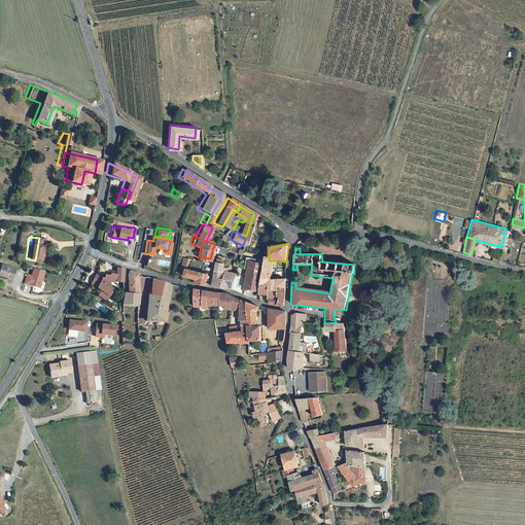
[(193,278),(193,282),(204,283),(207,273),(183,268),(186,257),(181,256),(177,274),(193,278)]
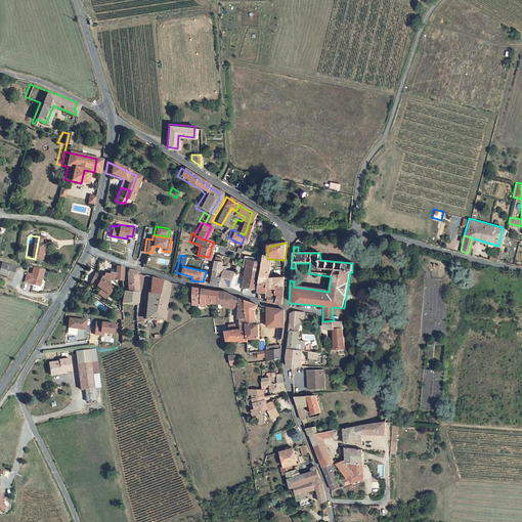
[(269,277),(271,259),(267,259),(262,258),(262,264),(259,281),(269,285),(277,287),(284,288),(284,277),(269,277)]
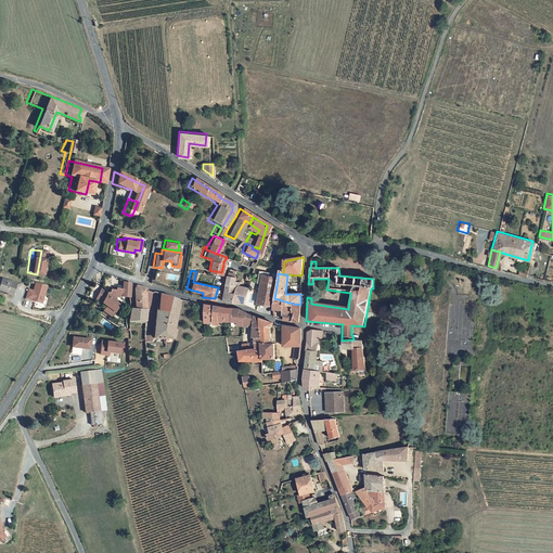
[(239,277),(227,274),(221,299),(236,301),(242,304),(246,287),(236,285),(239,277)]
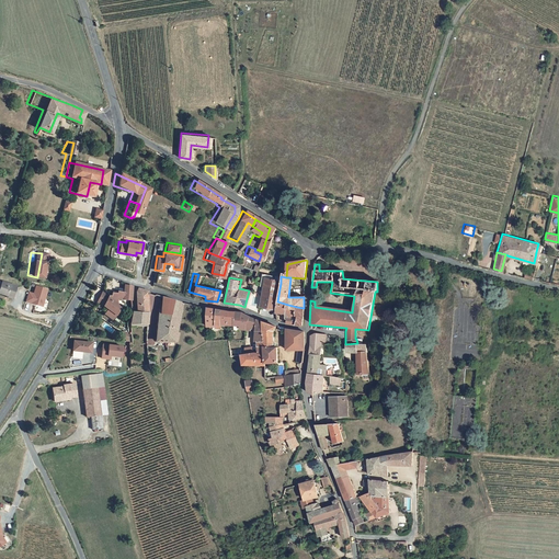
[(276,301),(277,301),(281,283),(265,280),(259,309),(274,312),(276,301)]
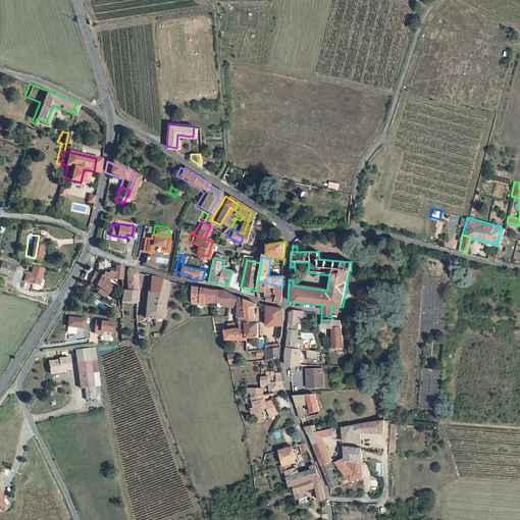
[(8,266),(0,262),(0,274),(1,273),(5,275),(8,266)]
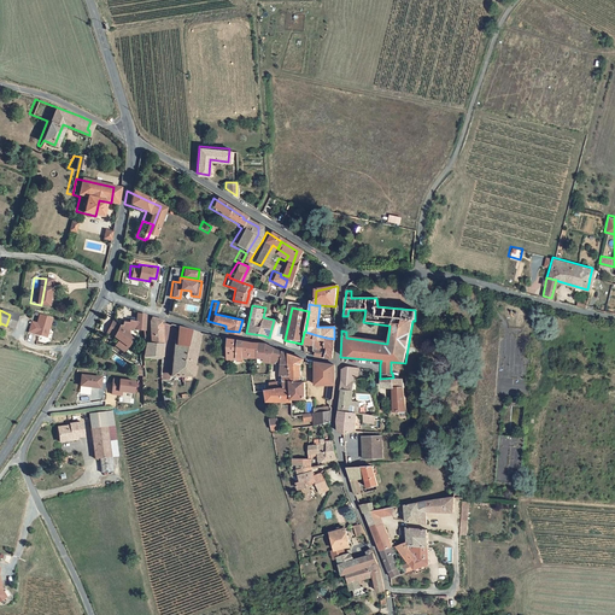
[(35,320),(29,318),(25,331),(46,337),(51,316),(37,311),(35,320)]
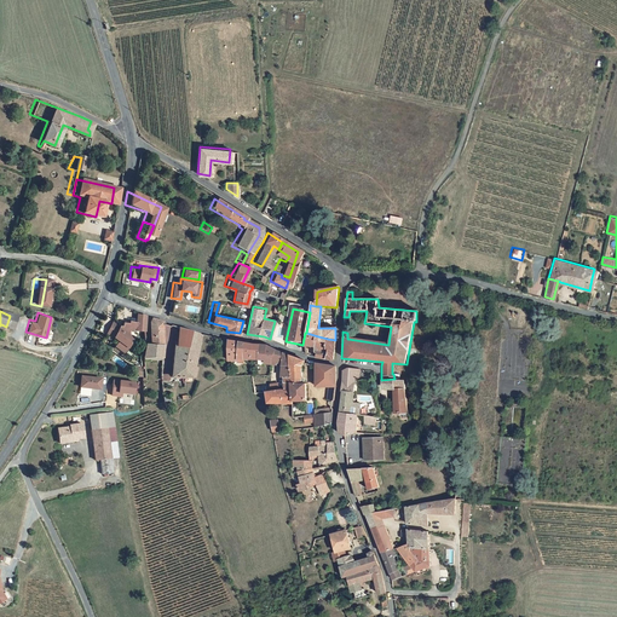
[(113,323),(113,324),(111,327),(120,334),(122,327),(137,330),(139,315),(131,313),(130,321),(122,319),(122,322),(116,319),(115,324),(115,323),(114,323),(113,323)]
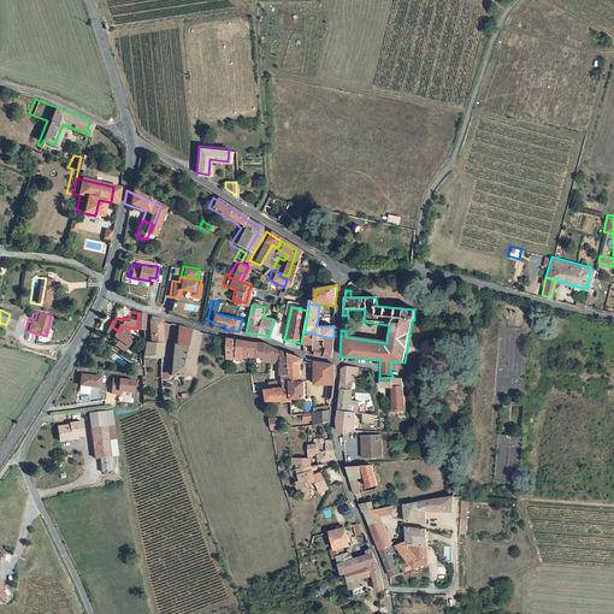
[(143,318),(142,334),(141,341),(153,342),(155,319),(155,318),(146,314),(145,314),(143,316),(143,318)]
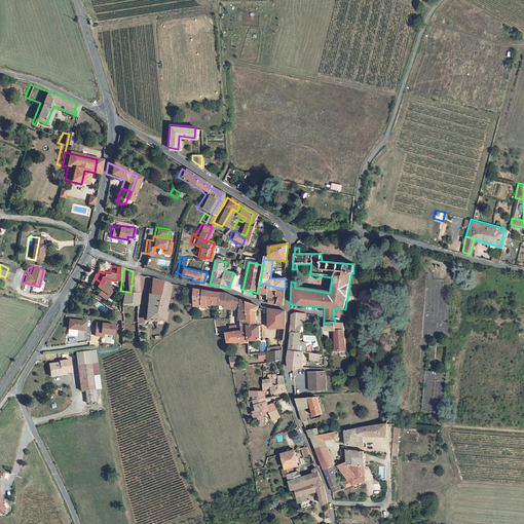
[(95,277),(96,275),(95,274),(90,270),(84,282),(90,285),(89,285),(98,291),(102,294),(103,293),(106,287),(102,284),(95,277)]
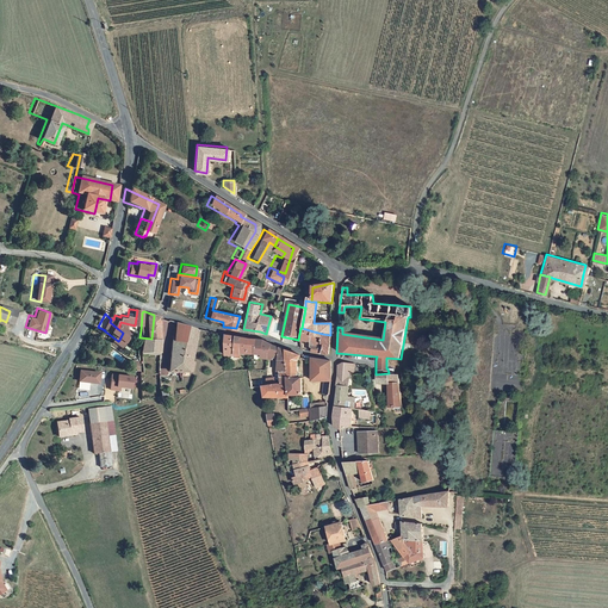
[(188,373),(197,333),(172,322),(168,340),(166,340),(160,370),(167,370),(168,380),(174,379),(173,370),(188,373)]
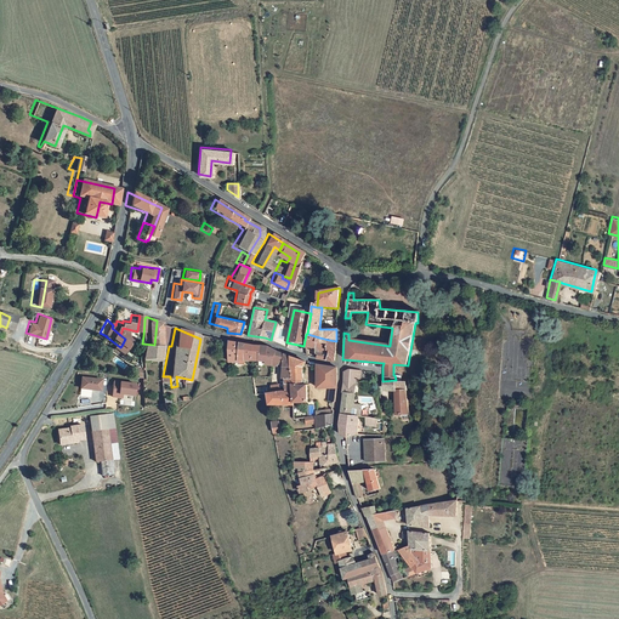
[(317,350),(319,338),(307,334),(306,334),(304,346),(317,350)]
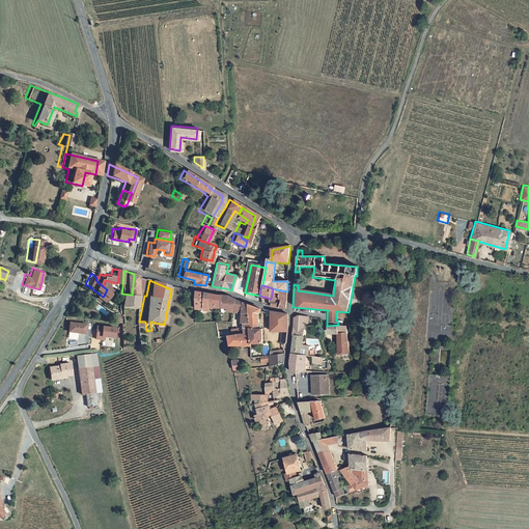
[(271,303),(270,306),(278,307),(281,290),(273,288),(271,299),(270,303),(271,303)]
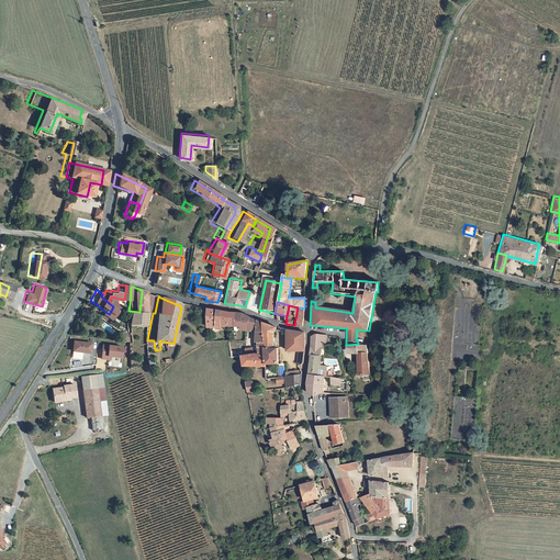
[(298,308),(294,325),(301,327),(302,326),(304,315),(304,309),(298,308)]
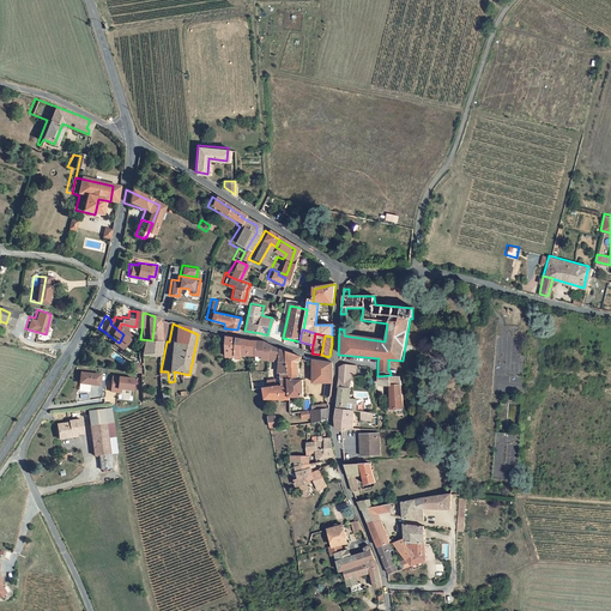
[(151,354),(152,340),(140,339),(137,339),(135,340),(134,354),(151,354)]
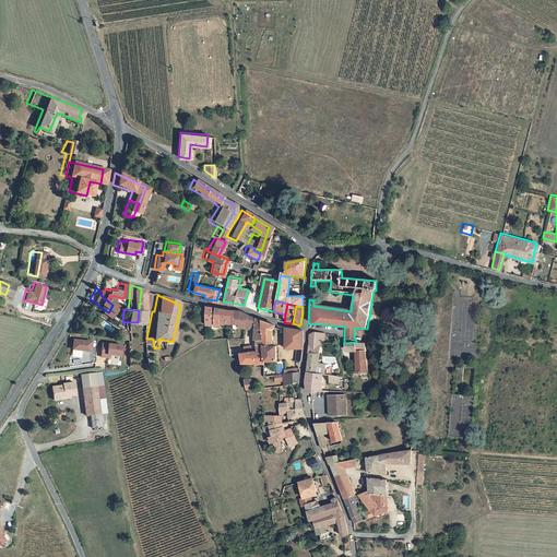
[(220,327),(220,311),(205,309),(204,327),(220,327)]
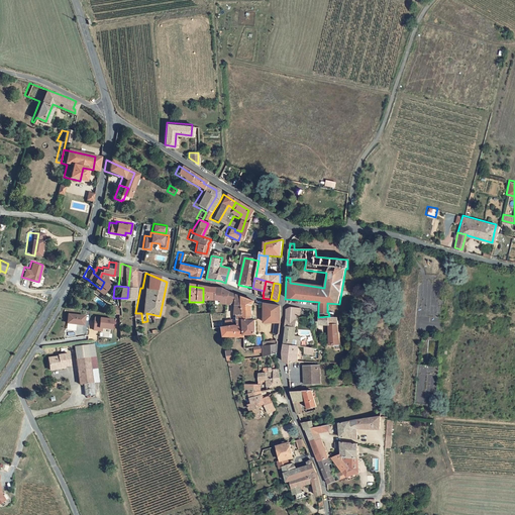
[(215,302),(215,316),(225,315),(225,305),(225,302),(229,294),(220,290),(215,289),(215,302)]
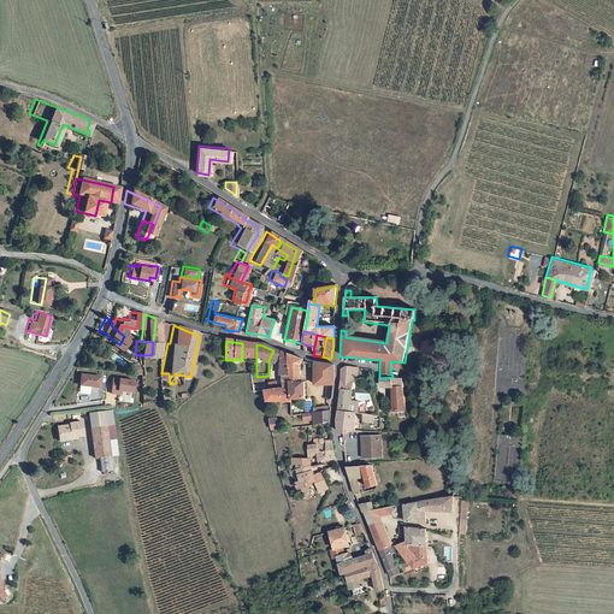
[(285,369),(287,355),(273,350),(269,360),(269,364),(277,362),(277,372),(281,372),(282,378),(289,379),(285,369)]
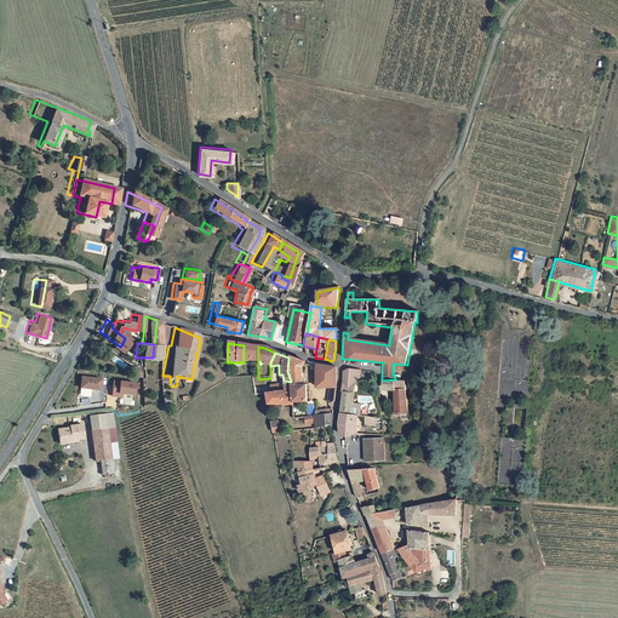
[(291,382),(284,381),(284,385),(290,384),(291,404),(307,402),(305,384),(303,384),(303,362),(289,358),(287,371),(291,382)]
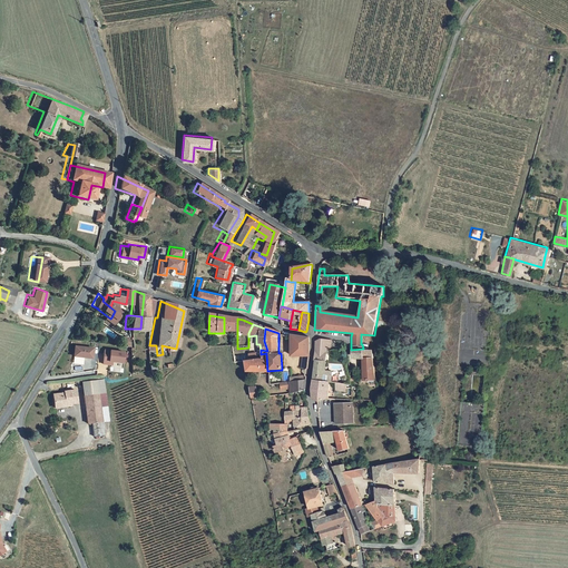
[(306,358),(307,339),(290,335),(291,358),(306,358)]
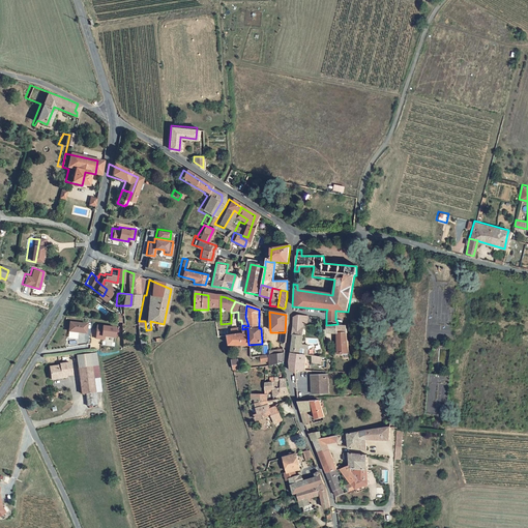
[(291,335),(292,335),(303,336),(302,317),(295,316),(292,319),(291,335)]
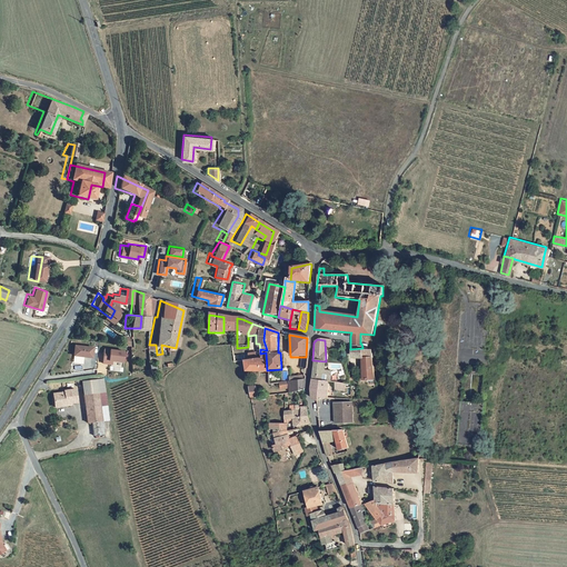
[(83,345),(65,342),(63,352),(81,355),(83,345)]
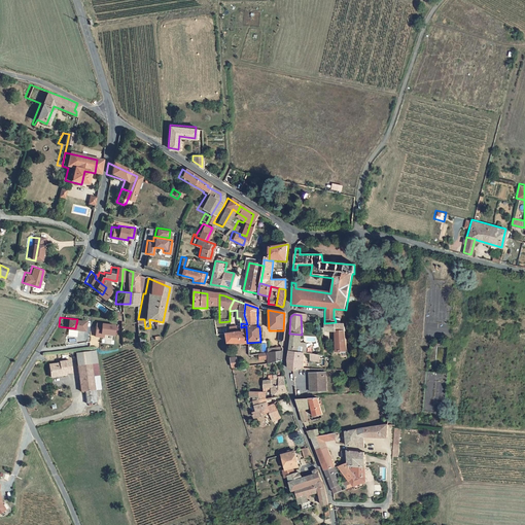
[(103,334),(113,335),(115,323),(95,321),(93,335),(103,337),(103,334)]
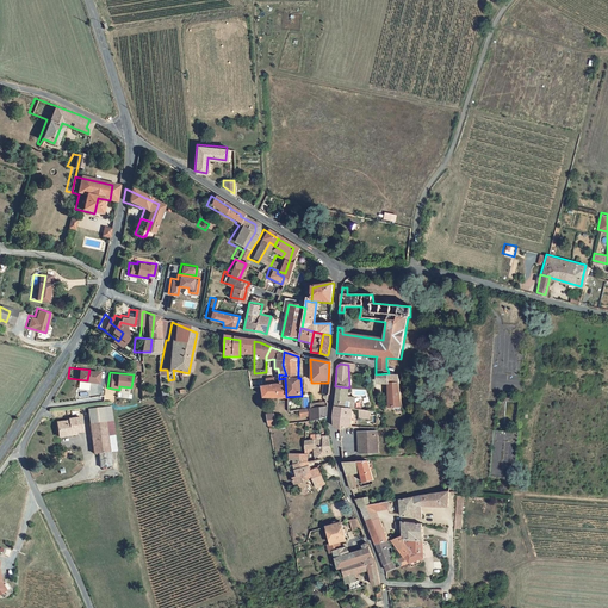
[(389,407),(403,405),(398,373),(389,373),(376,374),(374,383),(388,383),(389,407)]
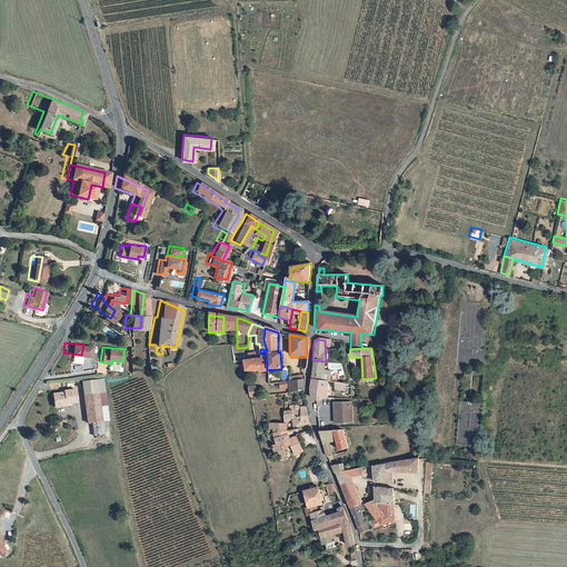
[(245,375),(267,372),(267,370),(266,352),(260,354),(260,359),(242,362),(245,375)]
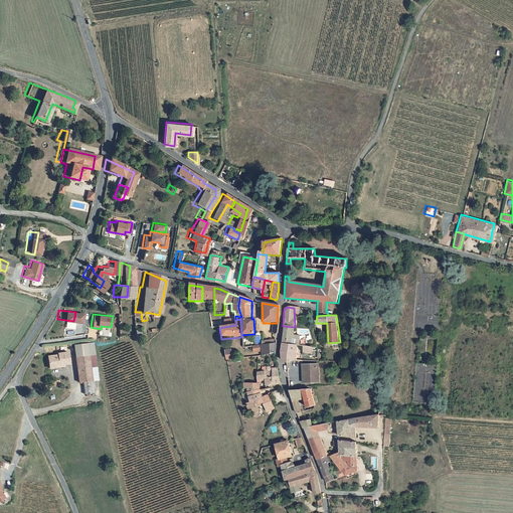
[(296,336),(295,327),(284,326),(284,330),(283,337),(282,343),(299,346),(300,342),(307,342),(307,337),(296,336)]
